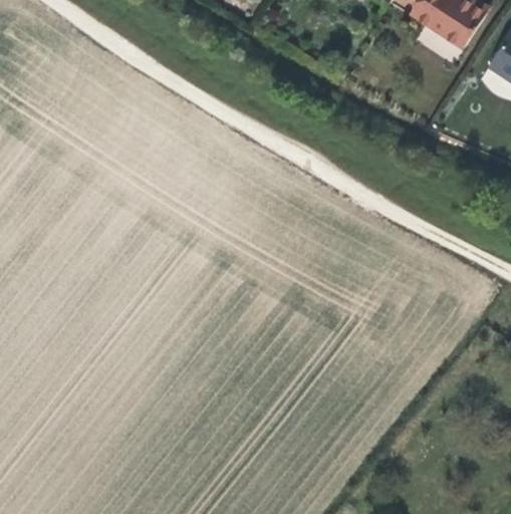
[(386,0),(403,11),(410,0),(386,0)]
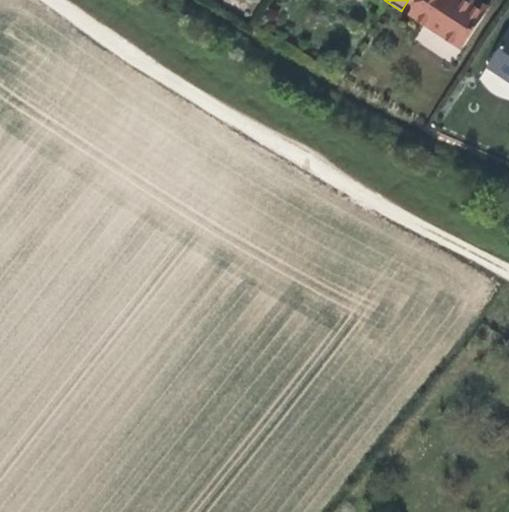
[(417,0),(408,14),(412,16),(422,1),(420,0),(417,0)]
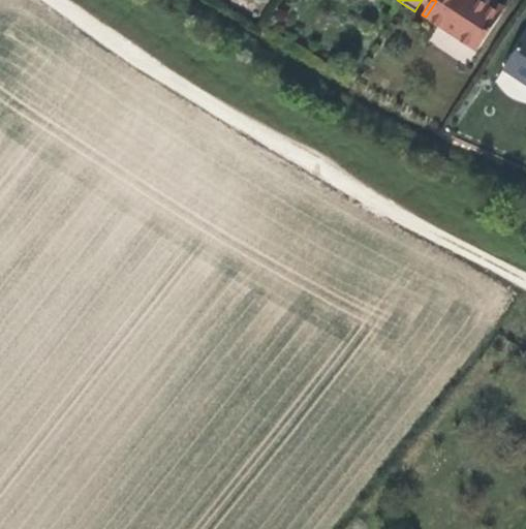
[(426,17),(475,50),(499,13),(478,0),(434,0),(436,1),(426,17)]
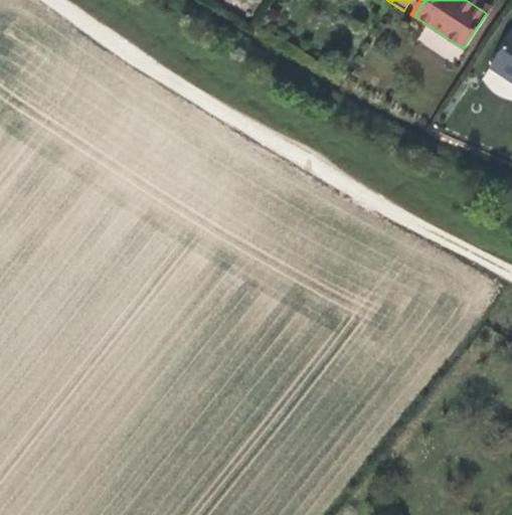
[(466,0),(486,13),(489,9),(475,0),(466,0)]
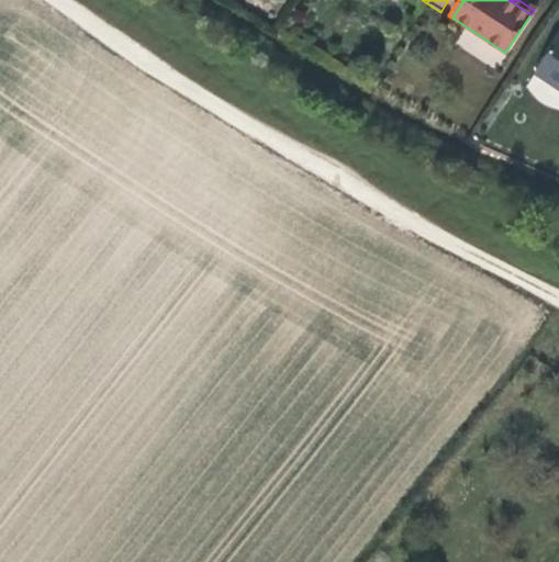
[(558,32),(533,74),(558,90),(558,32)]
